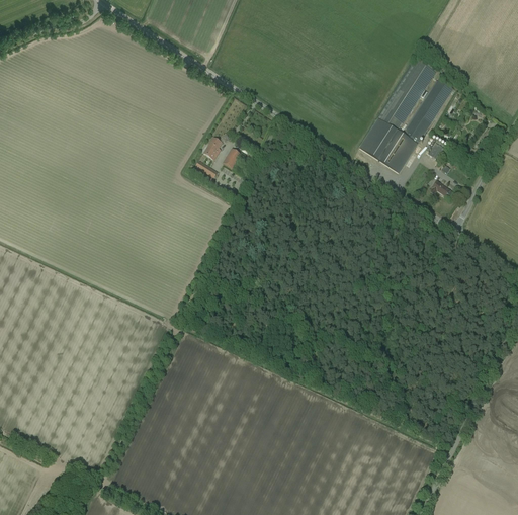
[(380,113),(378,118),(398,131),(400,126),(421,94),(423,95),(426,90),(424,88),(436,70),(417,58),(380,113)]
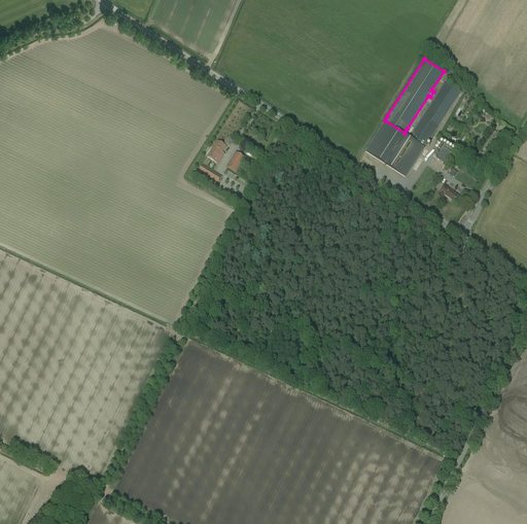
[(412,132),(410,136),(424,145),(427,141),(436,126),(442,118),(460,89),(446,79),(445,81),(444,80),(435,93),(433,92),(430,97),(431,98),(412,129),(413,130),(412,132)]
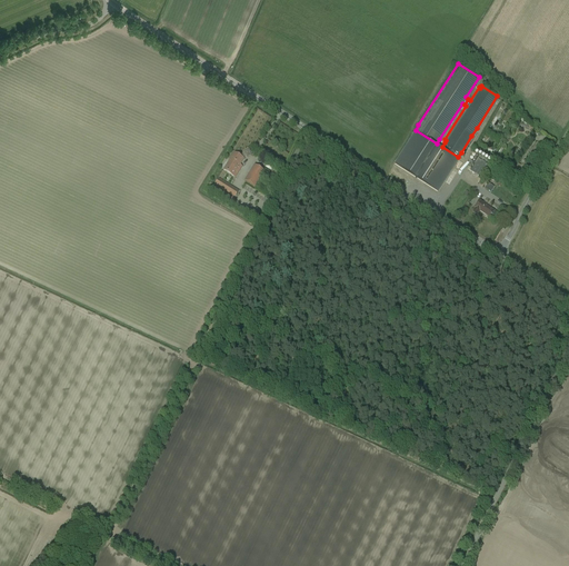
[(395,161),(438,189),(457,158),(415,131),(395,161)]
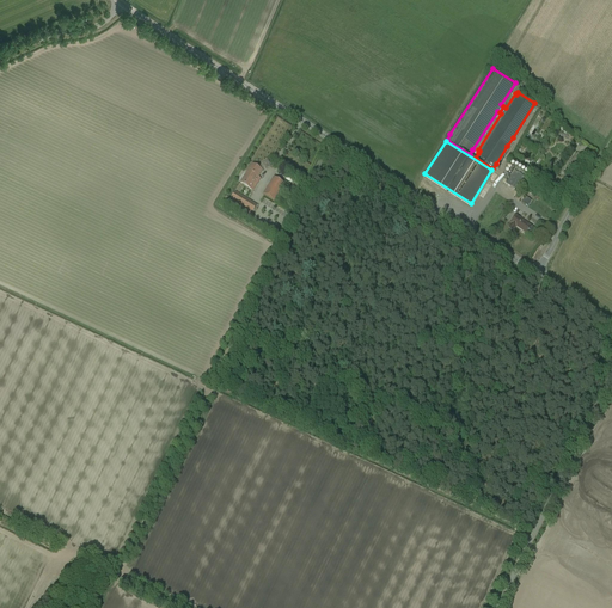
[(252,161),(249,166),(240,179),(248,184),(254,188),(258,178),(256,177),(262,169),(252,161)]
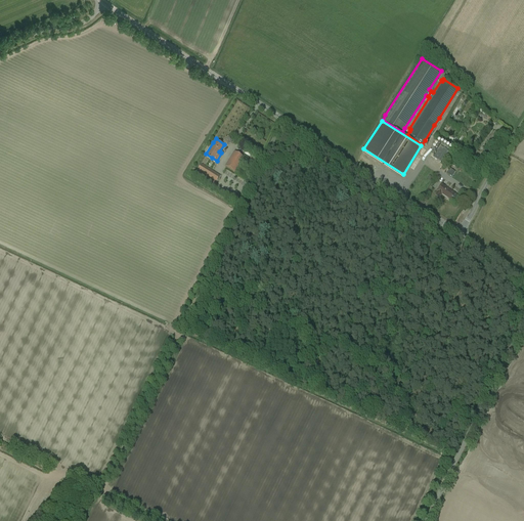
[(443,162),(446,158),(450,150),(440,144),(436,150),(433,156),(443,162)]
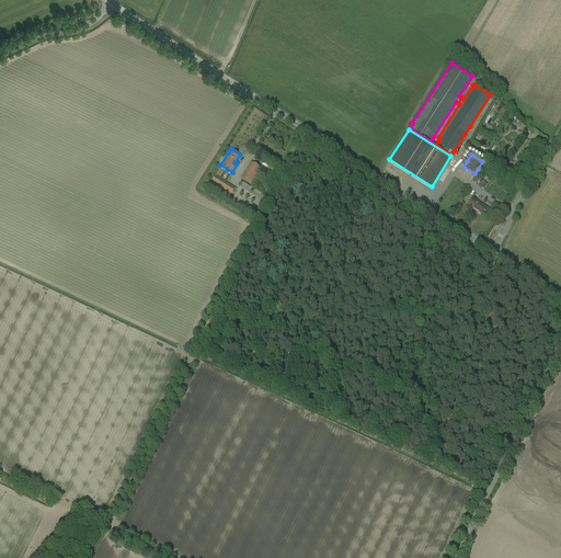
[(241,175),(251,182),(261,167),(251,161),(241,175)]
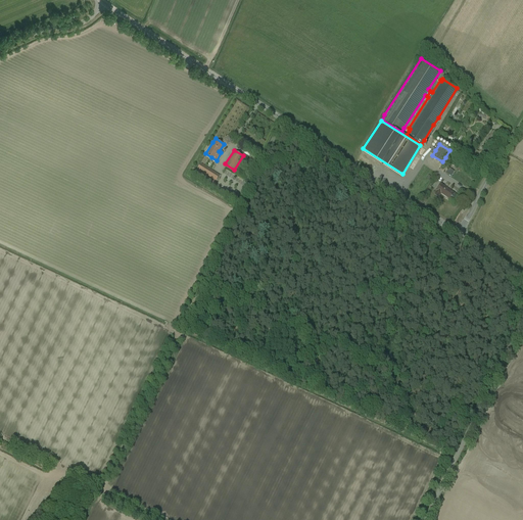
[(220,173),(201,161),(197,168),(216,179),(220,173)]
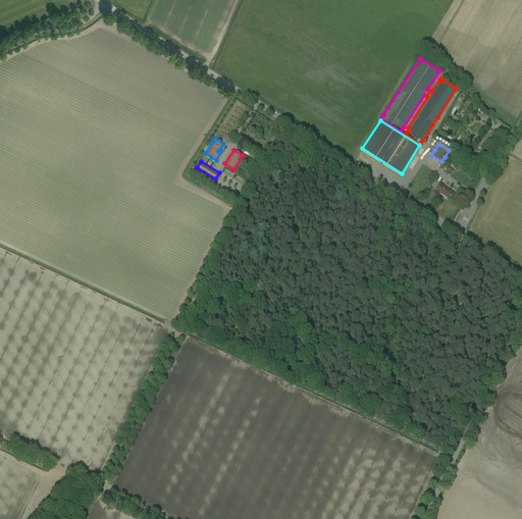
[(451,195),(451,194),(455,197),(456,196),(457,194),(457,193),(449,188),(439,182),(438,184),(435,189),(436,189),(433,193),(437,195),(440,191),(449,197),(451,196),(452,195),(451,195)]
